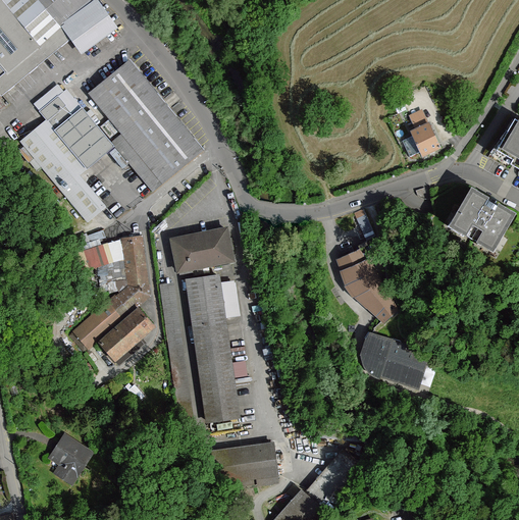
[(0,2),(45,55),(70,34),(63,24),(93,3),(90,0),(0,0),(0,2)]
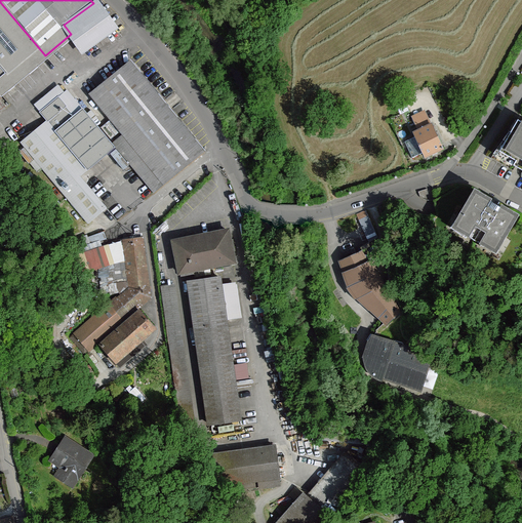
[(64,25),(71,34),(80,46),(110,25),(93,3),(64,25)]
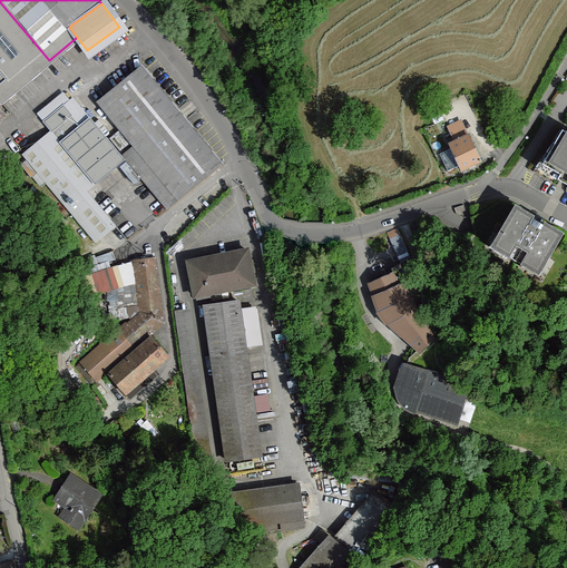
[(164,207),(218,163),(213,156),(144,71),(139,65),(95,100),(132,144),(119,154),(121,157),(164,207)]
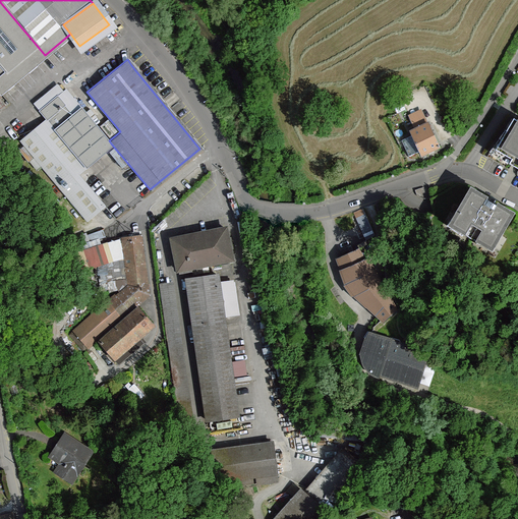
[(137,60),(131,65),(194,142),(202,136),(137,60)]
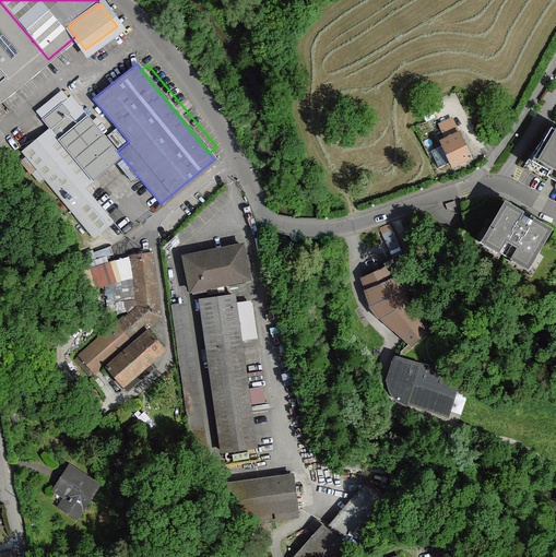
[(35,110),(42,117),(59,103),(67,111),(77,122),(85,116),(68,95),(66,97),(60,90),(35,110)]
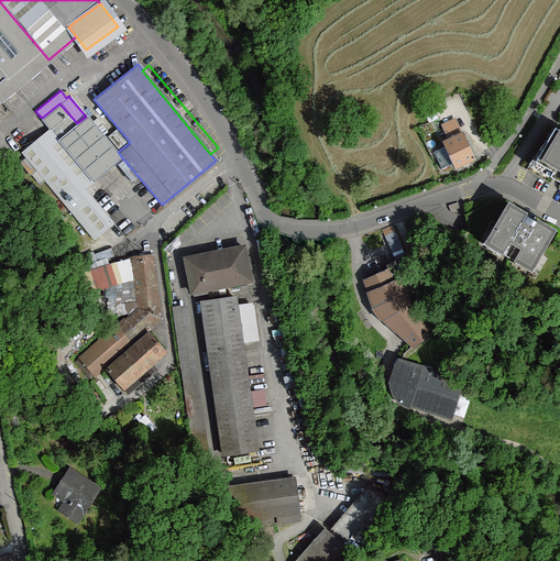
[(42,118),(48,128),(67,112),(59,103),(42,118)]
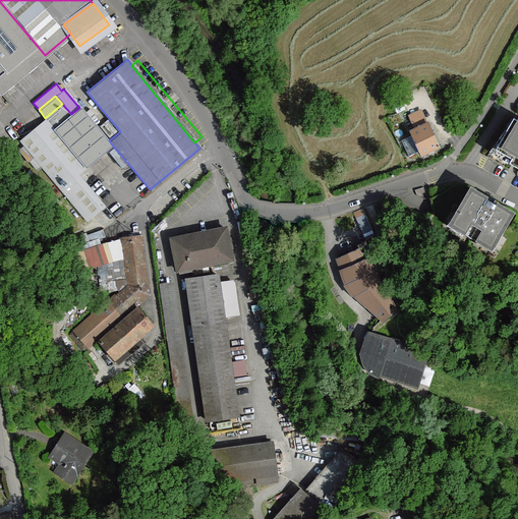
[(84,165),(109,145),(108,142),(79,108),(71,114),(62,104),(45,118),(84,165)]
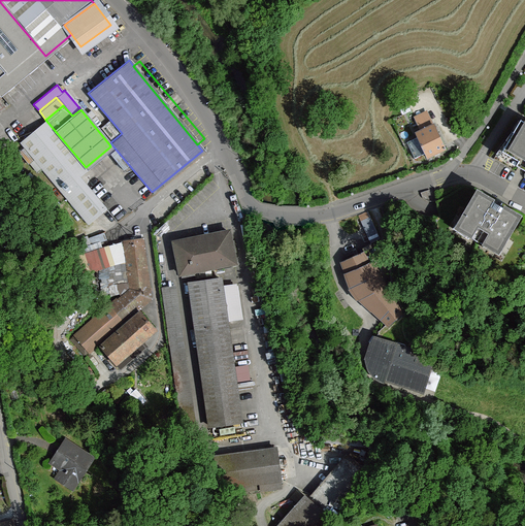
[(420,130),(431,123),(429,119),(417,125),(420,130)]
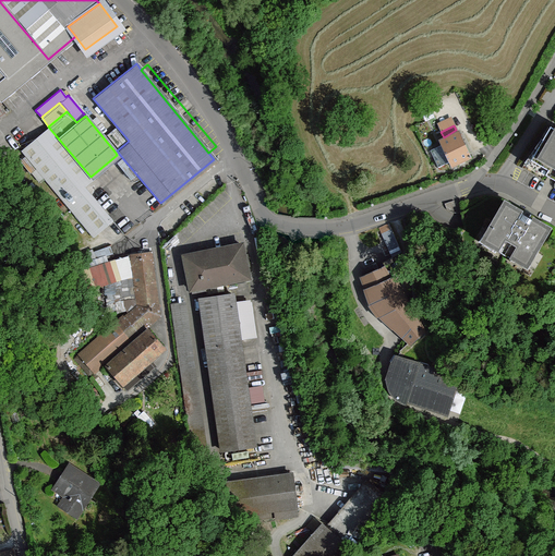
[(554,129),(549,125),(526,164),(554,179),(554,129)]
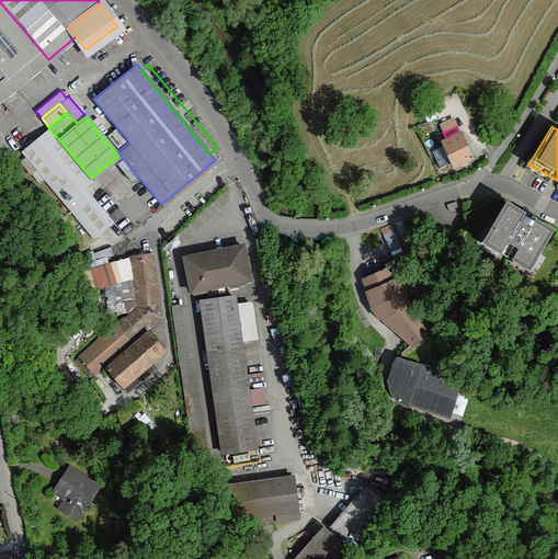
[(91,178),(48,127),(21,150),(43,178),(91,235),(110,220),(81,186),(91,178)]
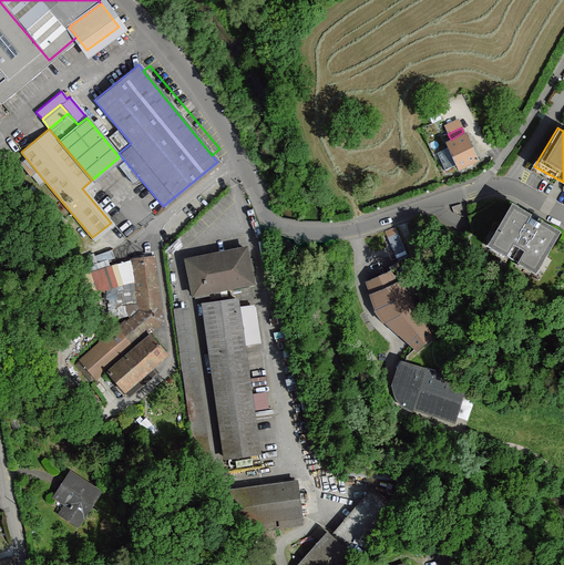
[(475,157),(463,132),(451,140),(444,142),(447,146),(451,155),(457,166),(475,157)]
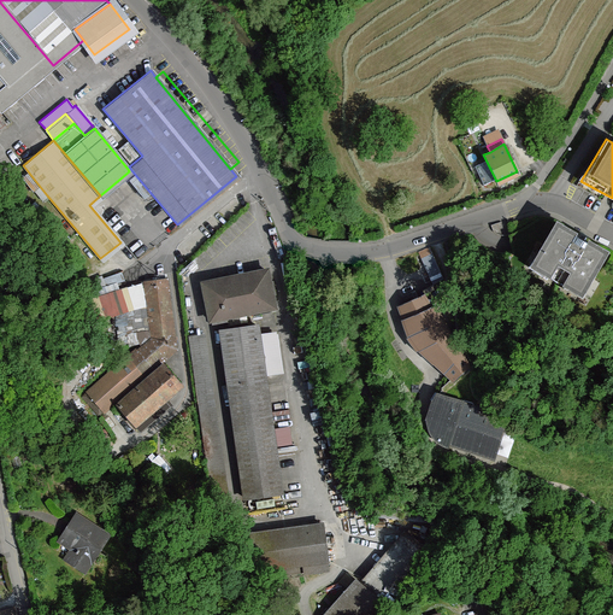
[(490,169),(485,159),(473,164),(482,181),(487,179),(483,173),(490,169)]
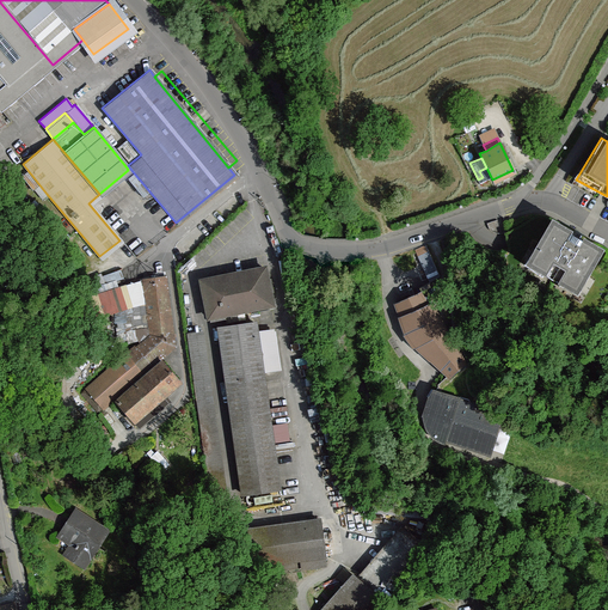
[(597,249),(552,221),(528,261),(575,288),(597,249)]
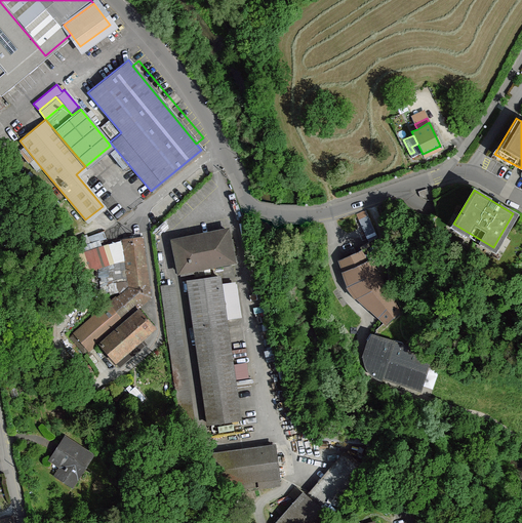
[(366,213),(357,217),(367,240),(375,236),(366,213)]
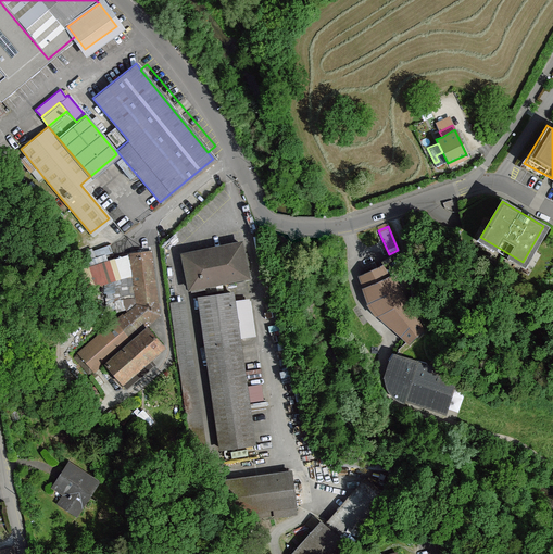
[(181,253),(187,287),(244,275),(238,242),(181,253)]
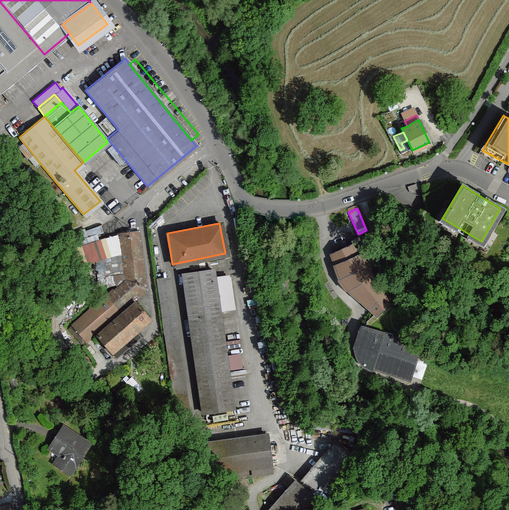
[(86,236),(96,233),(101,231),(99,224),(83,229),(86,236)]
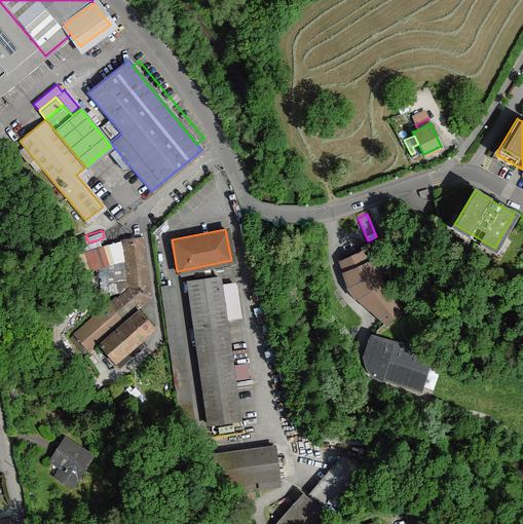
[(88,242),(85,235),(85,233),(75,237),(78,246),(88,242)]
